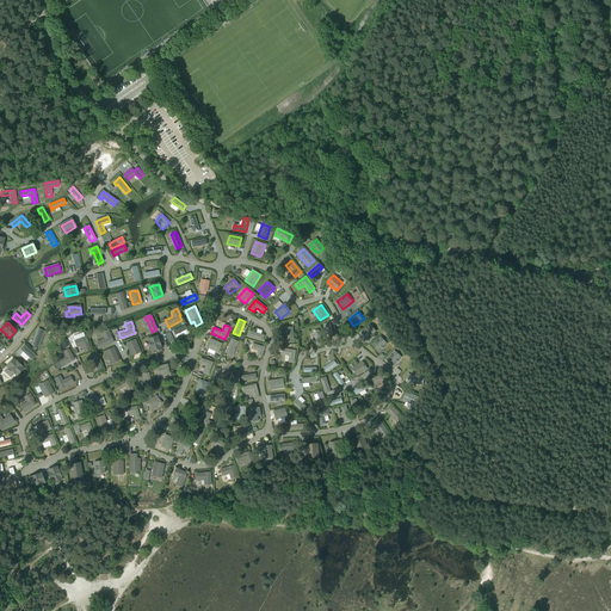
[(376,332),(370,325),(360,332),(366,340),(370,337),(371,337),(374,335),(372,334),(376,332)]
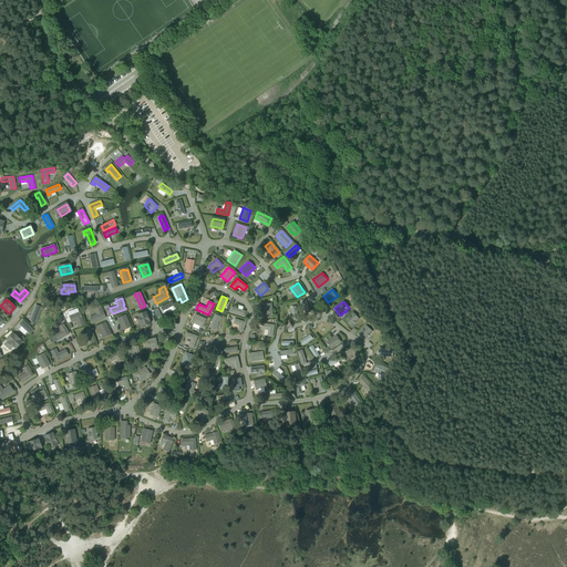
[(172,302),(162,307),(164,312),(164,313),(165,315),(167,313),(175,309),(172,302)]
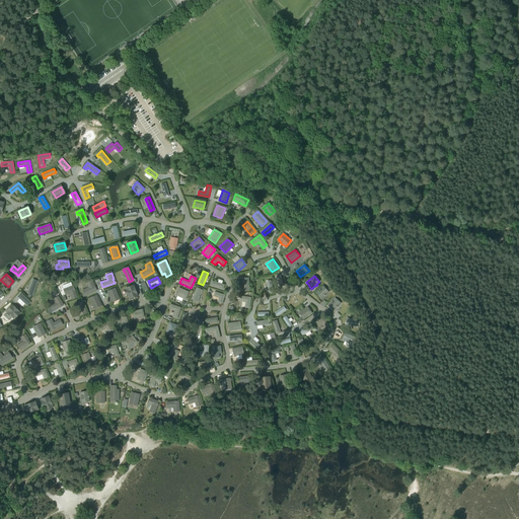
[(249,278),(241,279),(242,292),(250,291),(249,278)]
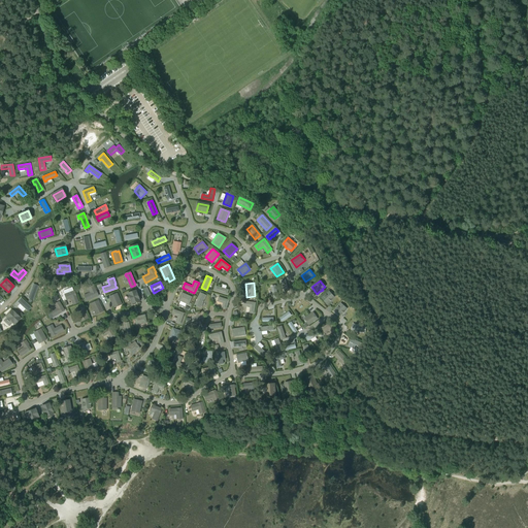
[(38,287),(33,285),(30,295),(29,296),(29,297),(29,298),(30,298),(31,298),(33,299),(38,287)]
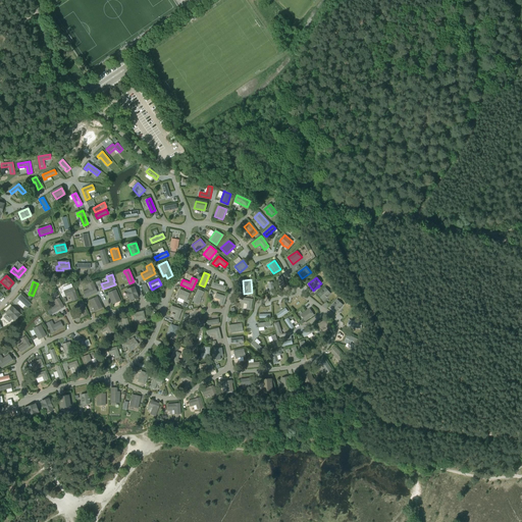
[(224,292),(226,286),(213,282),(211,288),(224,292)]
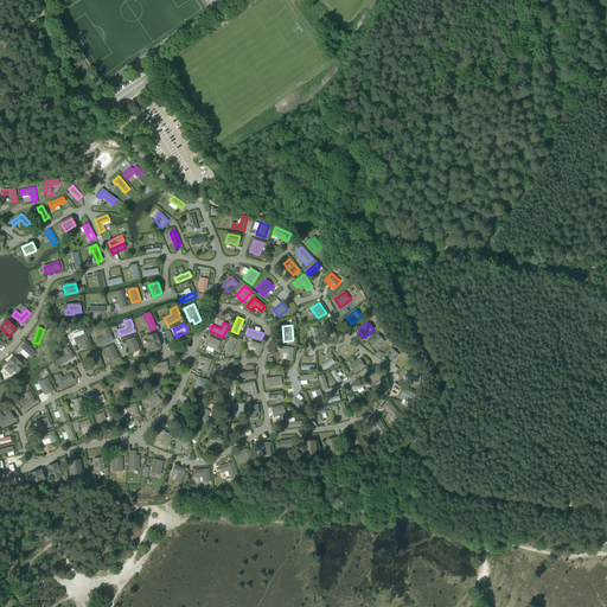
[(107,330),(102,332),(104,337),(97,340),(100,345),(112,340),(109,334),(107,330)]
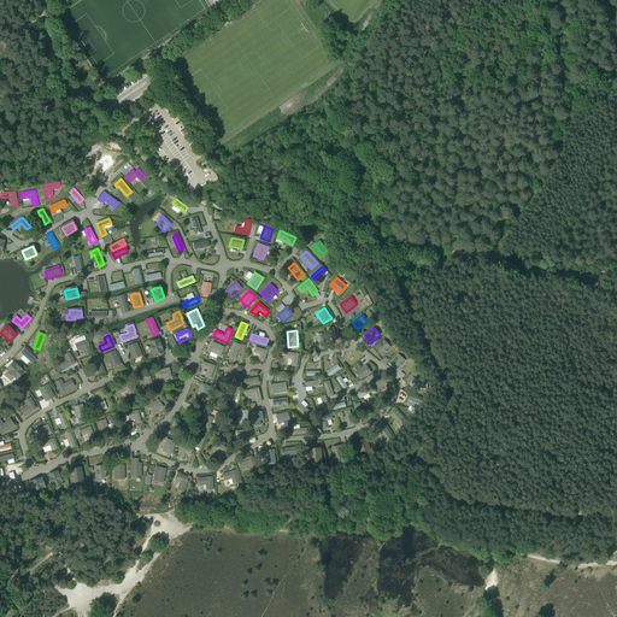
[(81,341),(75,344),(77,351),(83,350),(86,357),(93,354),(87,340),(86,340),(81,341)]
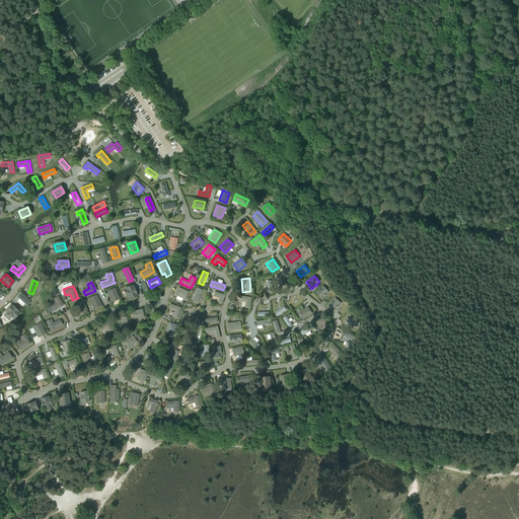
[(133,286),(126,289),(130,298),(137,296),(133,286)]
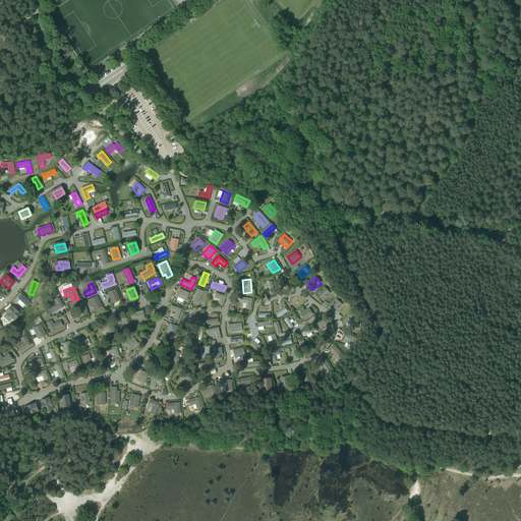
[(325,287),(316,294),(323,300),(326,297),(326,298),(328,296),(331,293),(325,287)]
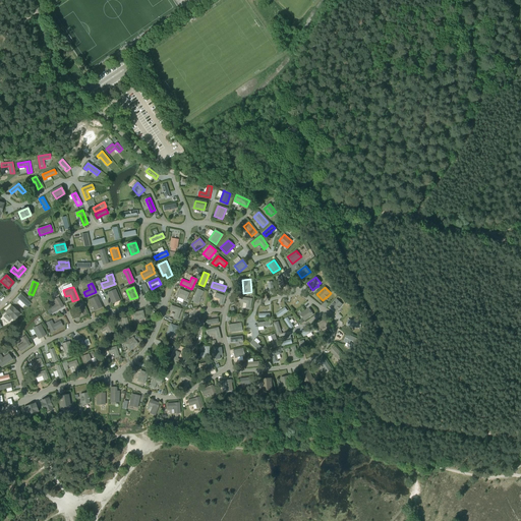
[(186,301),(189,293),(179,288),(176,296),(186,301)]
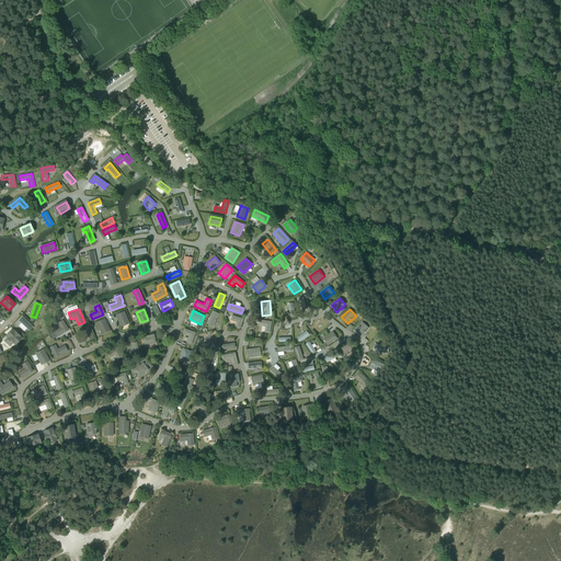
[(125,311),(115,316),(121,328),(129,323),(125,311)]
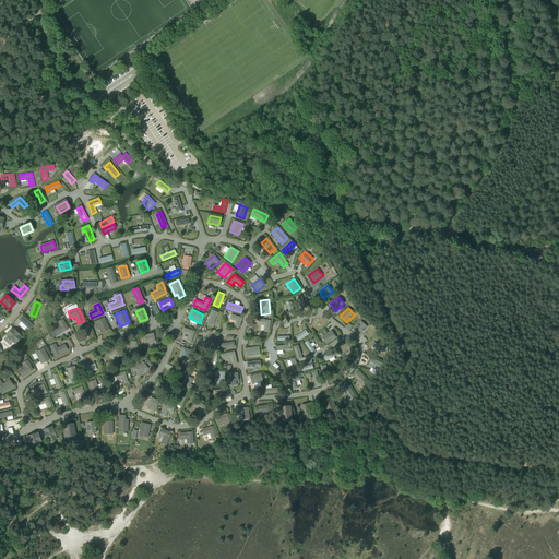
[(212,310),(205,323),(213,325),(218,312),(212,310)]
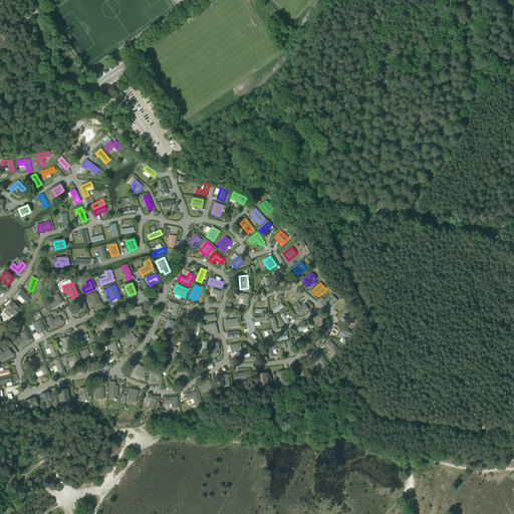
[(217,295),(215,300),(220,301),(223,292),(212,288),(211,293),(217,295)]
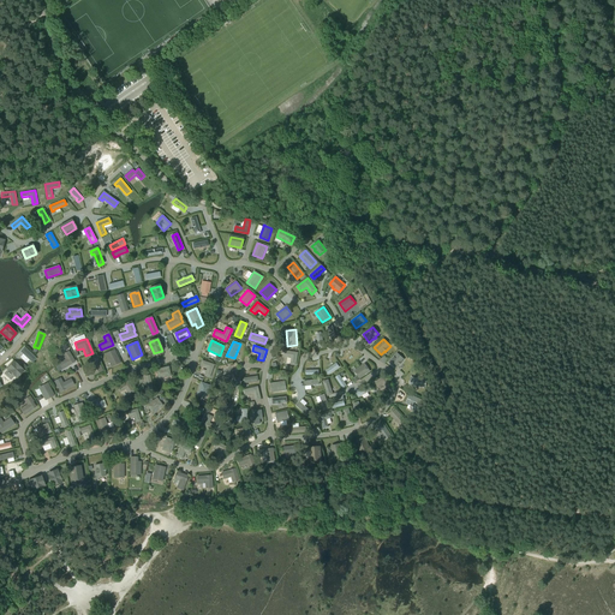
[(36,358),(24,347),(21,352),(25,354),(25,356),(27,358),(28,358),(33,363),(36,358)]
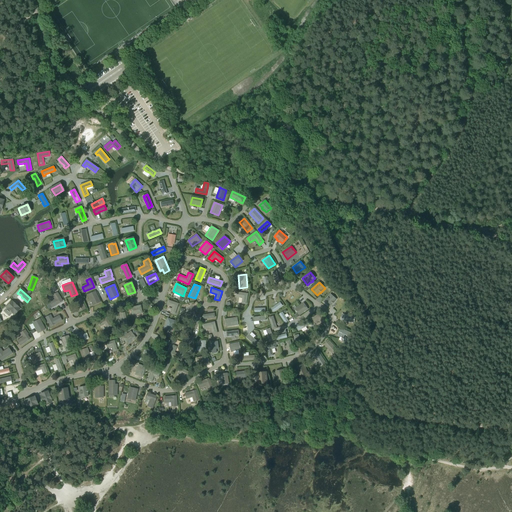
[(95,291),(87,295),(92,306),(101,302),(95,291)]
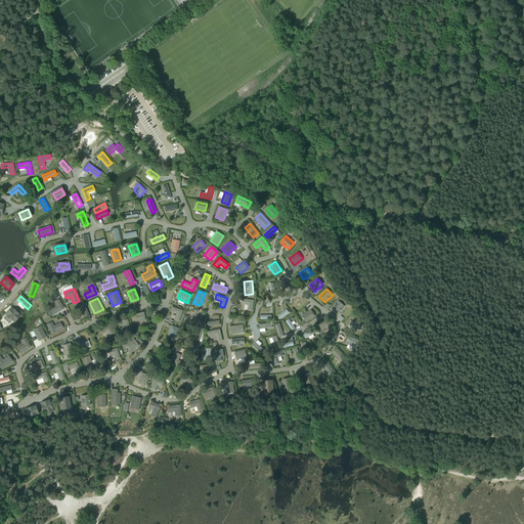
[(55,306),(50,309),(53,315),(64,308),(58,299),(53,302),(55,306)]
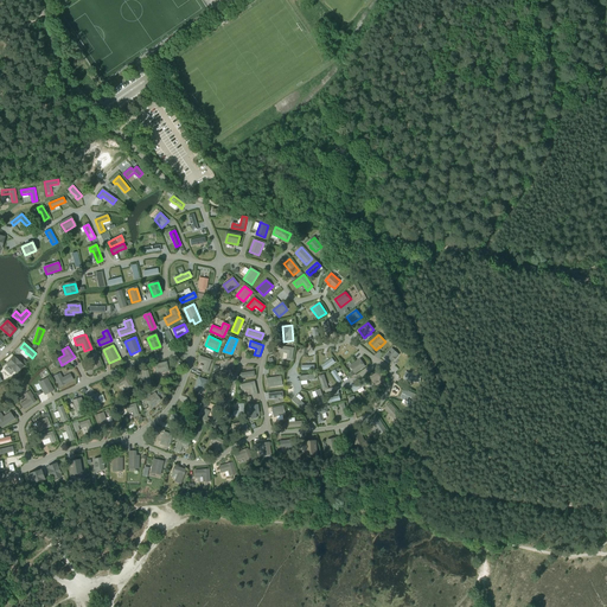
[(294,347),(280,346),(279,352),(287,353),(286,360),(293,360),(294,347)]
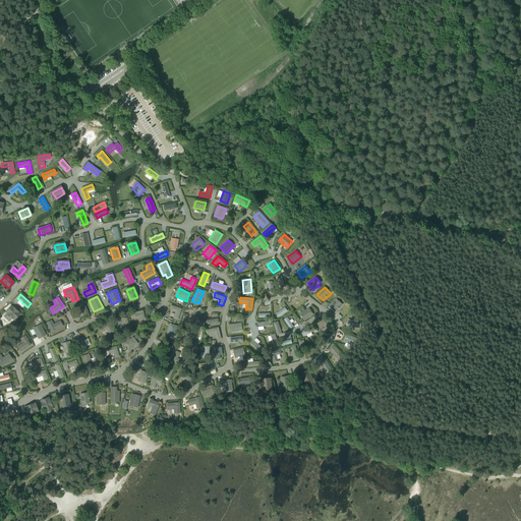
[(296,309),(305,301),(301,298),(293,306),(296,309)]
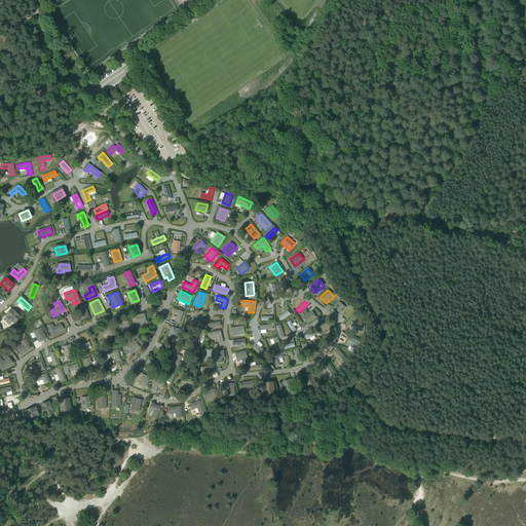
[(346,307),(340,302),(332,309),(338,315),(341,312),(343,310),(346,307)]
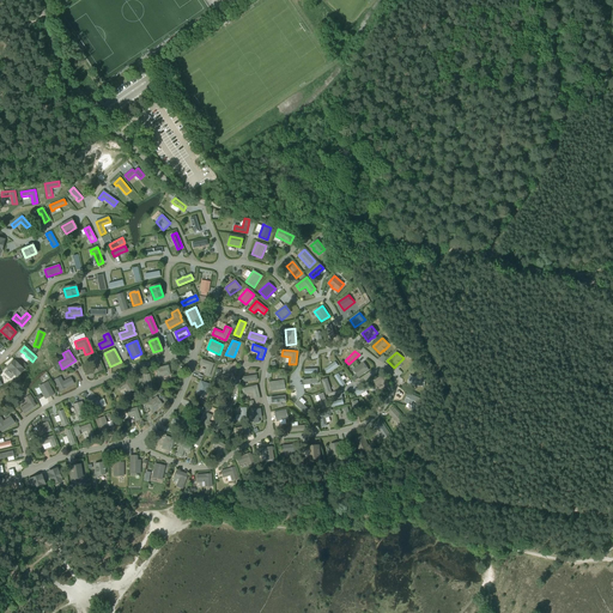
[(93,374),(103,370),(97,356),(87,360),(93,374)]
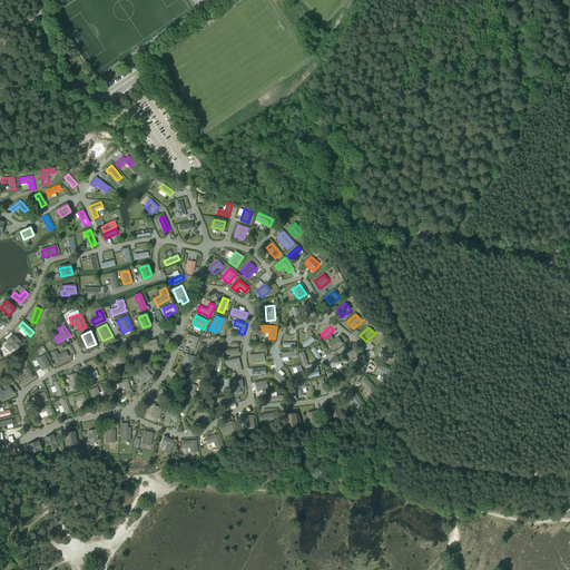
[(189,349),(195,350),(199,337),(187,334),(185,340),(192,342),(189,349)]
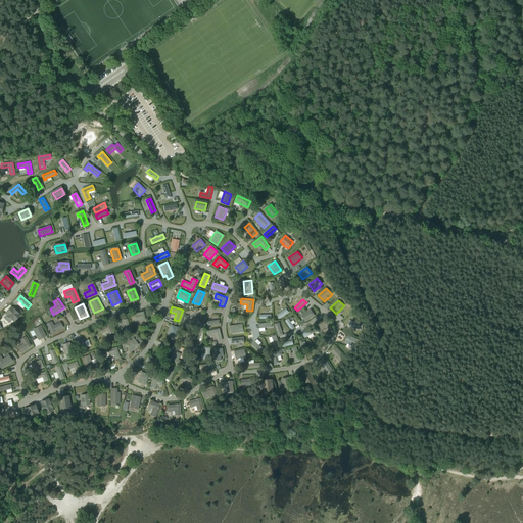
[(12,308),(7,314),(14,321),(19,315),(12,308)]
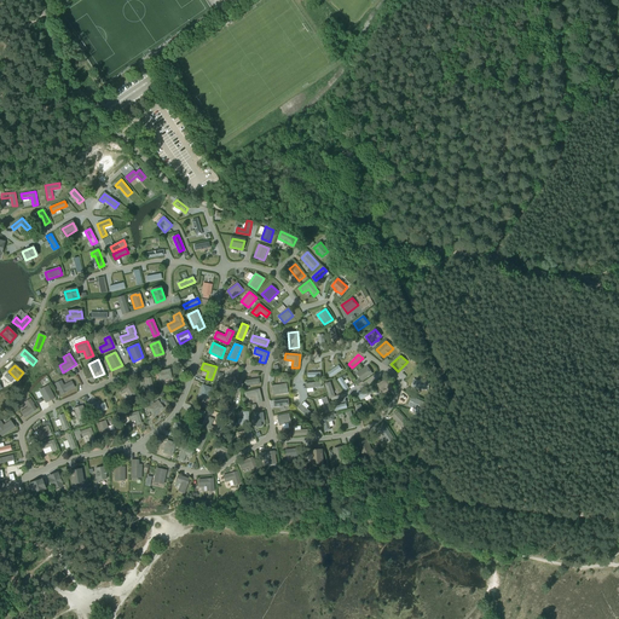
[(339,365),(328,374),(330,377),(341,369),(339,365)]
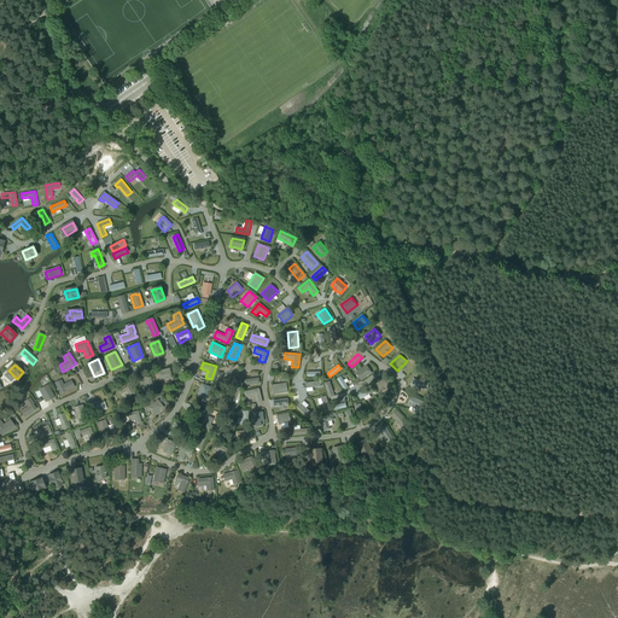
[(367,366),(356,373),(361,380),(372,373),(367,366)]
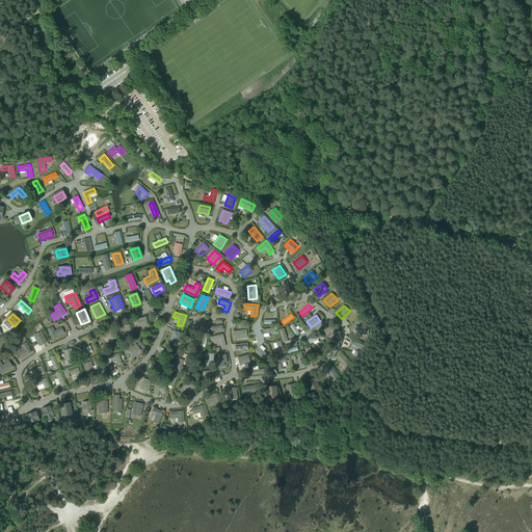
[(147,317),(135,319),(137,328),(149,325),(147,317)]
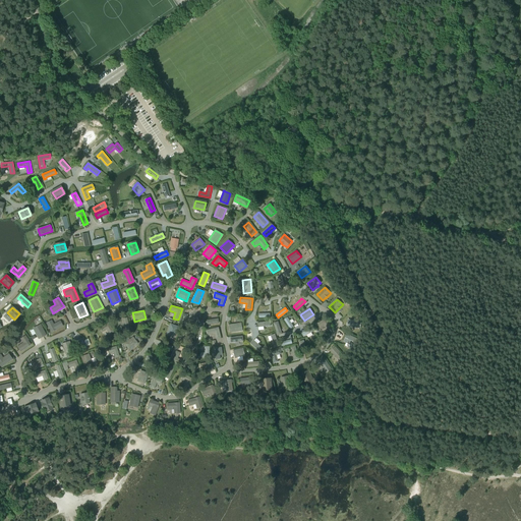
[(196,315),(182,323),(184,327),(198,321),(196,315)]
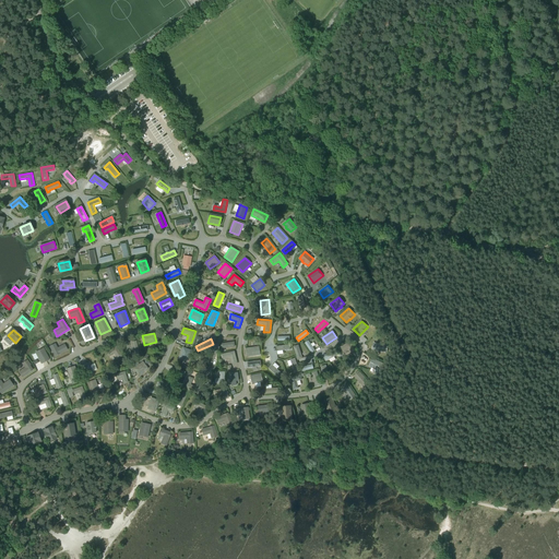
[(308,341),(305,343),(311,353),(316,351),(308,341)]
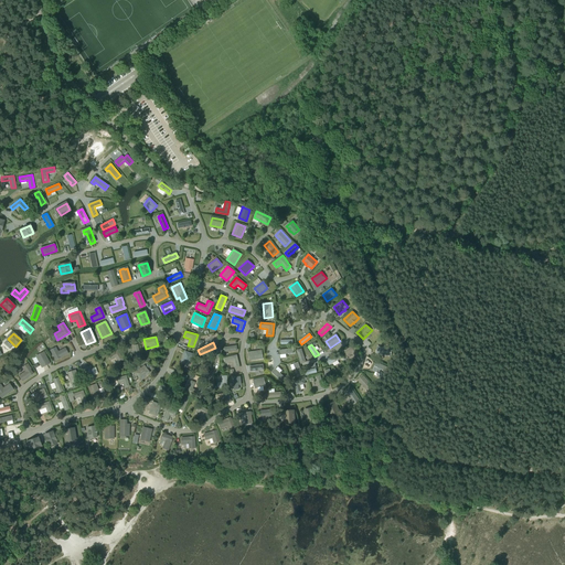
[(353,345),(342,352),(344,356),(352,353),(354,358),(360,355),(353,345)]
